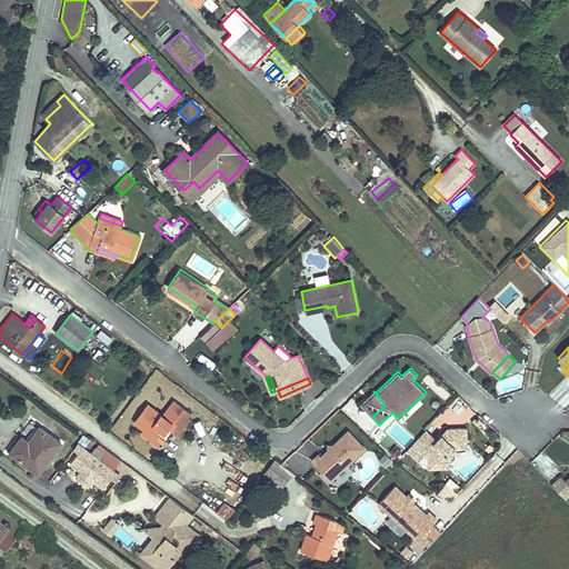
[(383,407),(383,403),(373,391),(360,405),(372,417),(383,407)]
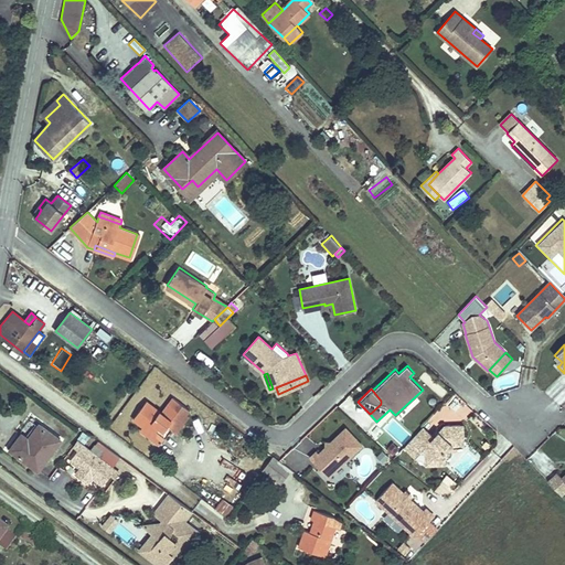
[(176,433),(188,416),(187,414),(190,411),(173,397),(161,413),(147,401),(134,418),(142,426),(153,434),(156,432),(159,427),(161,428),(164,424),(170,428),(176,433)]
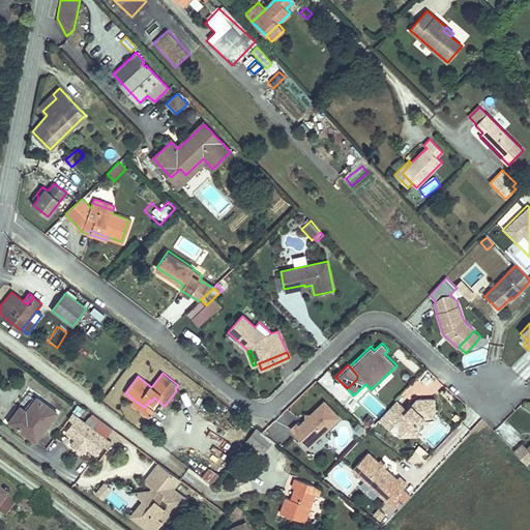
[(370,392),(360,401),(376,417),(384,409),(370,392)]
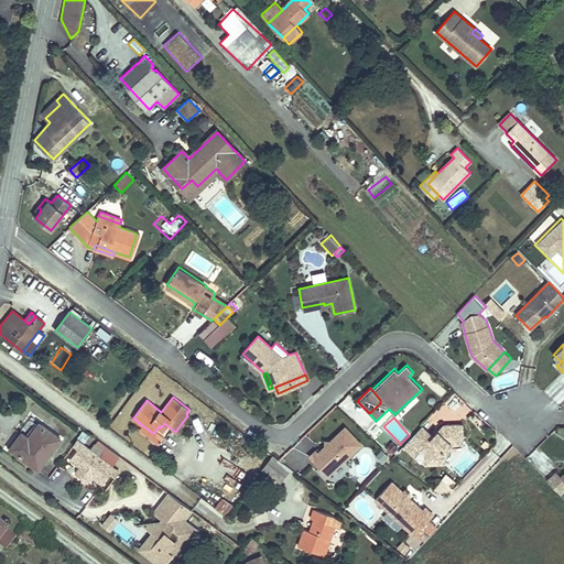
[(39,469),(61,438),(39,423),(32,433),(34,435),(31,440),(29,438),(22,433),(10,448),(39,469)]
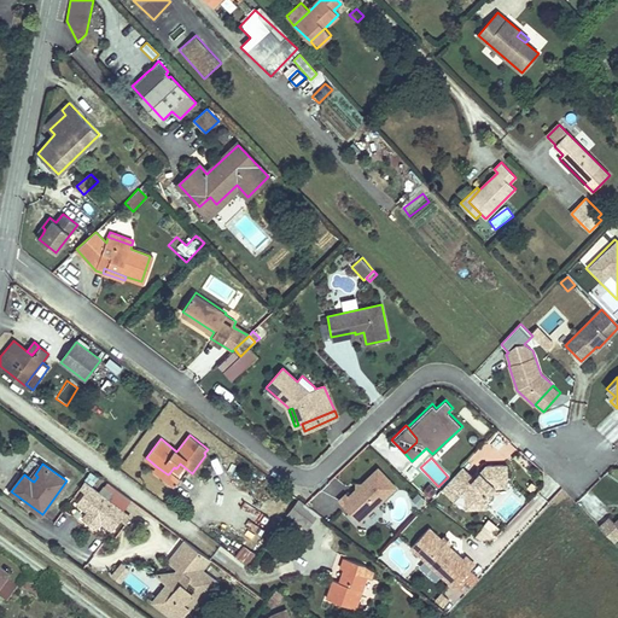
[(174,467),(170,472),(179,478),(186,468),(180,464),(176,468),(174,467)]
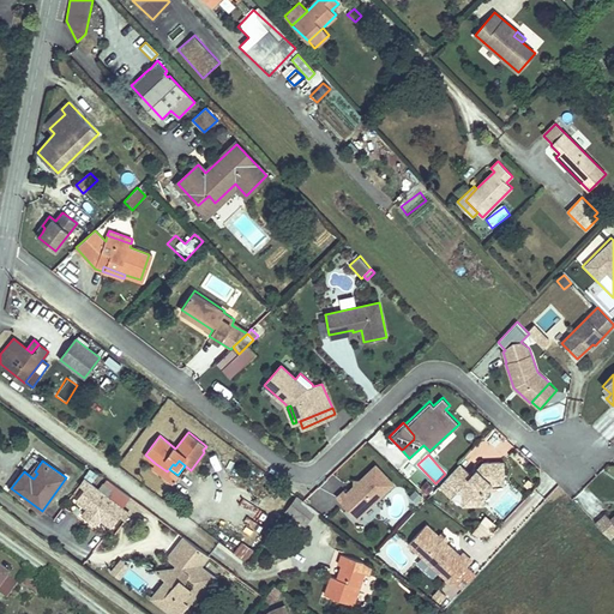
[(483,493),(493,483),(505,483),(504,462),(483,462),(471,474),(461,464),(439,487),(451,498),(455,493),(461,493),(462,506),(483,505),(483,493)]
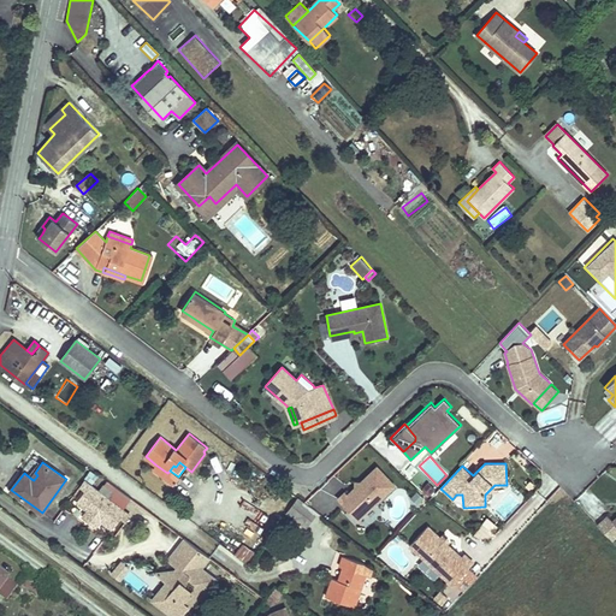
[(167,473),(155,465),(152,469),(173,485),(177,480),(167,473)]
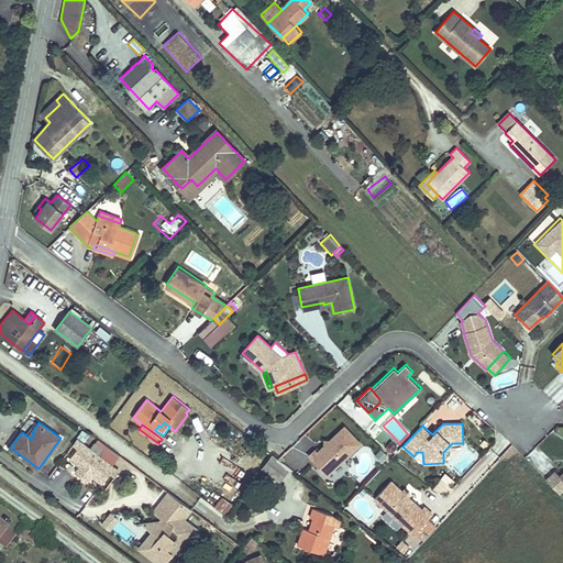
[(327,474),(361,443),(345,426),(330,440),(330,444),(326,444),(318,451),(316,449),(309,455),(327,474)]
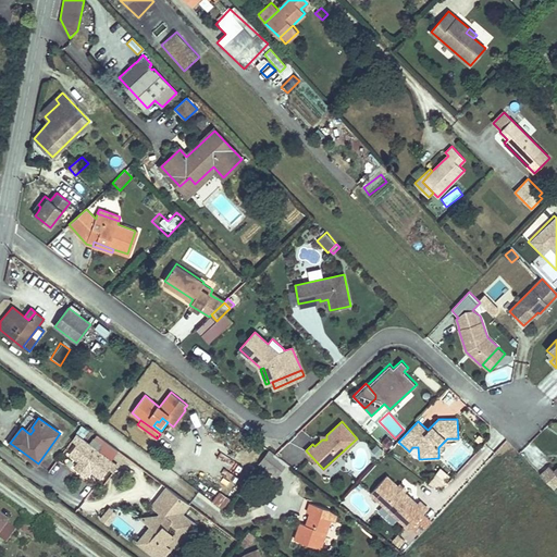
[(118,467),(110,460),(118,450),(107,442),(103,445),(94,437),(89,444),(76,434),(73,438),(78,444),(71,454),(79,461),(75,467),(86,475),(90,470),(100,478),(109,467),(114,471),(118,467)]
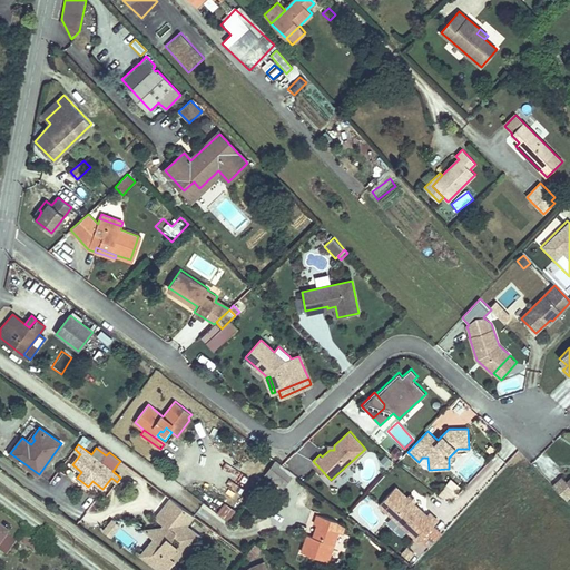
[(396,458),(402,452),(396,446),(391,452),(396,458)]
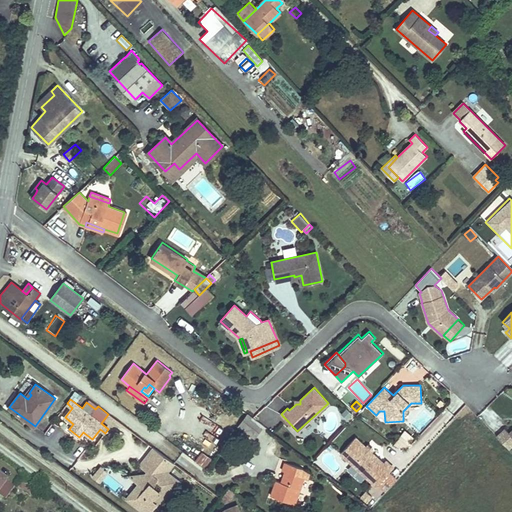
[(347,419),(352,414),(346,409),(341,414),(347,419)]
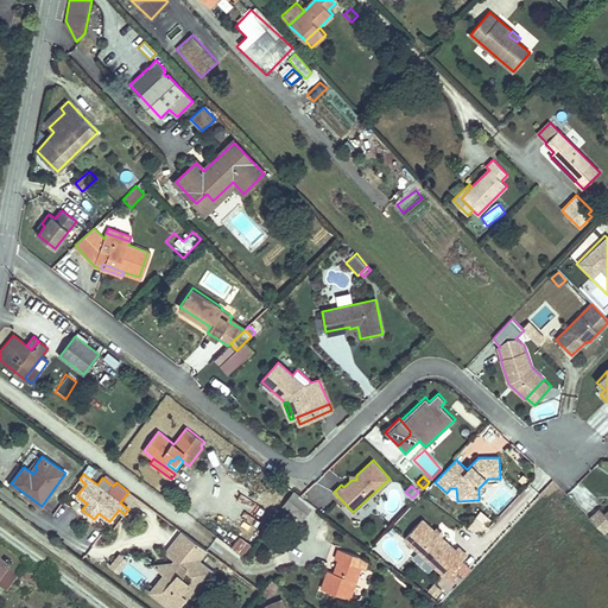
[(317,508),(293,491),(283,506),(306,524),(317,508)]
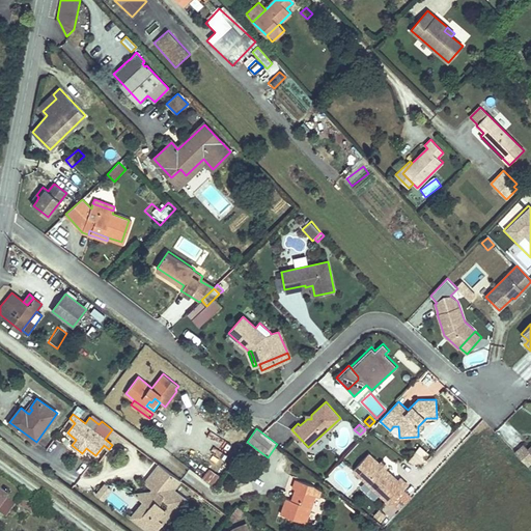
[(530,445),(528,449),(524,444),(514,452),(527,465),(530,460),(530,445)]
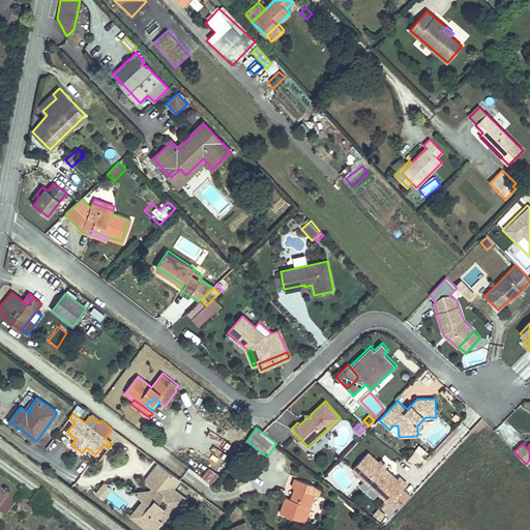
[(421,458),(414,451),(409,457),(415,462),(418,461),(421,458)]
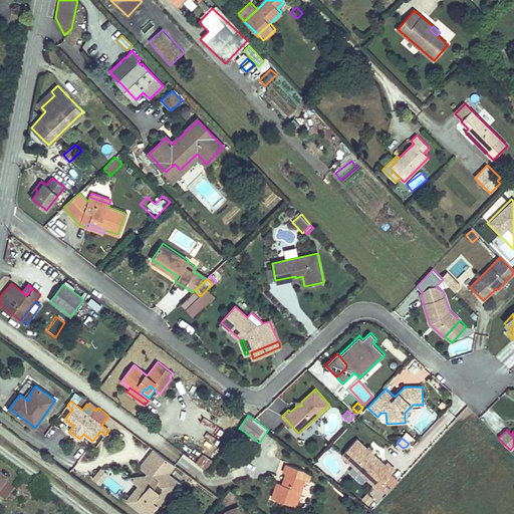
[(386,465),(372,454),(374,451),(369,446),(367,449),(356,439),(342,455),(377,488),(395,470),(387,463),(386,465)]
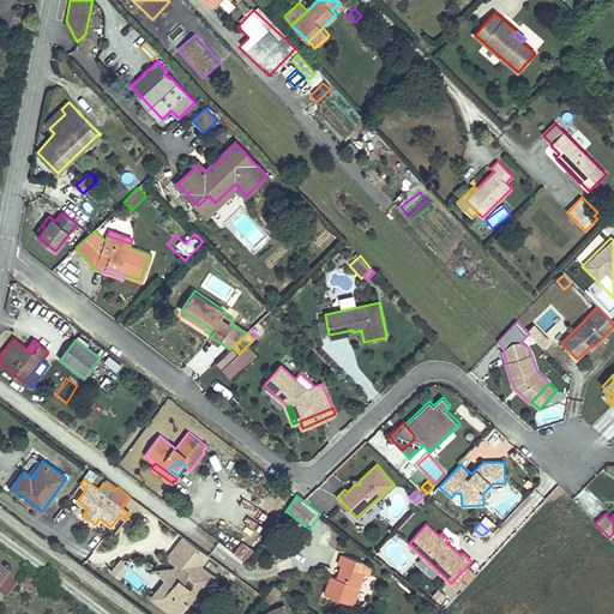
[(191,607),(194,601),(209,597),(208,585),(215,577),(200,566),(209,555),(185,537),(178,545),(187,553),(178,565),(184,570),(179,577),(172,571),(155,571),(166,579),(176,589),(173,593),(170,597),(169,601),(169,608),(170,612),(173,613),(178,613),(186,603),(191,607)]
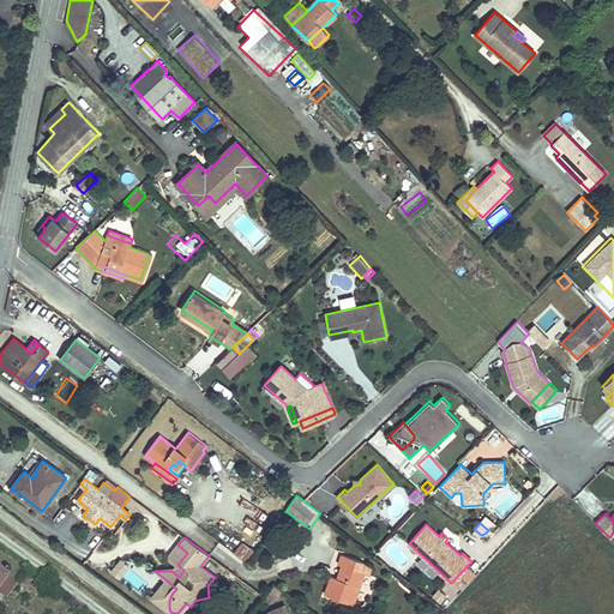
[(242,541),(234,553),(247,563),(256,551),(242,541)]
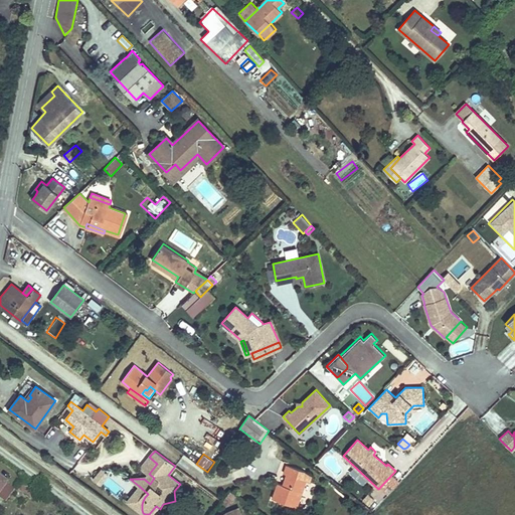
[(157,464),(149,457),(141,468),(149,474),(157,464)]
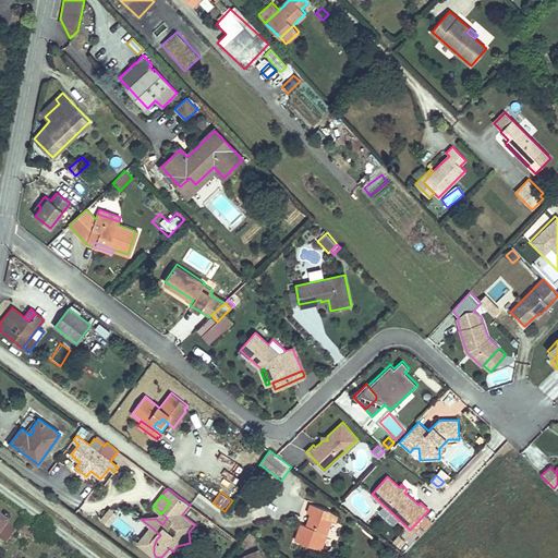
[(320,549),(331,521),(335,522),(337,516),(330,510),(311,504),(307,512),(311,514),(307,525),(301,523),(295,540),(320,549)]
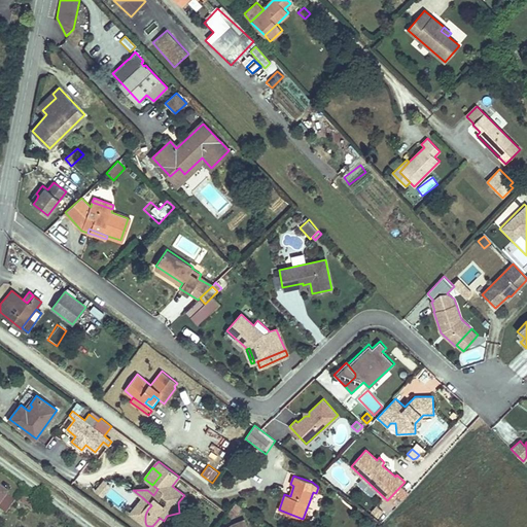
[(103,477),(93,489),(102,496),(111,485),(103,477)]
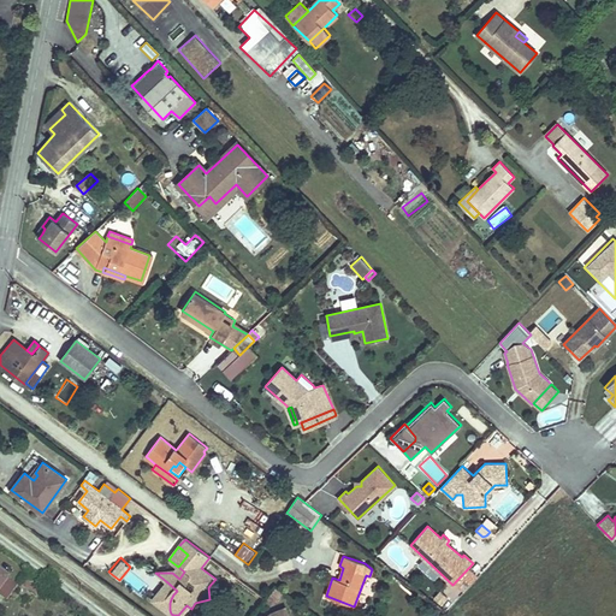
[(184,572),(178,567),(172,573),(179,579),(184,572)]
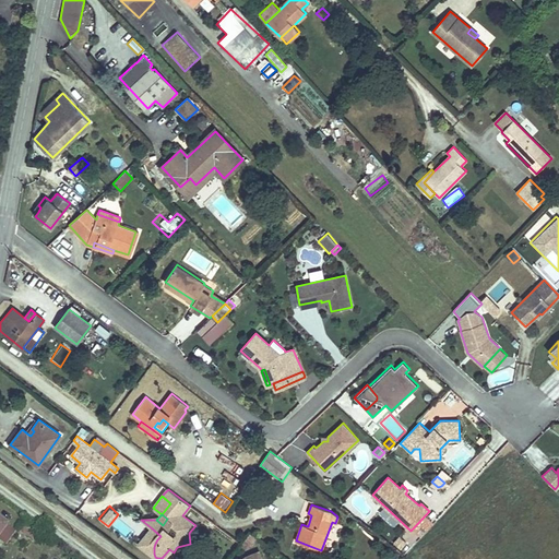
[(0,540),(6,545),(15,532),(7,525),(0,534),(0,540)]
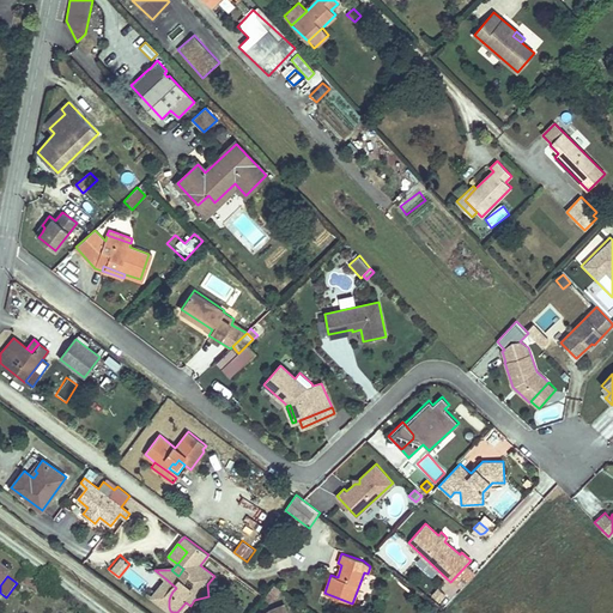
[(176,588),(165,578),(152,596),(170,611),(169,607),(169,600),(170,596),(173,592),(176,588)]
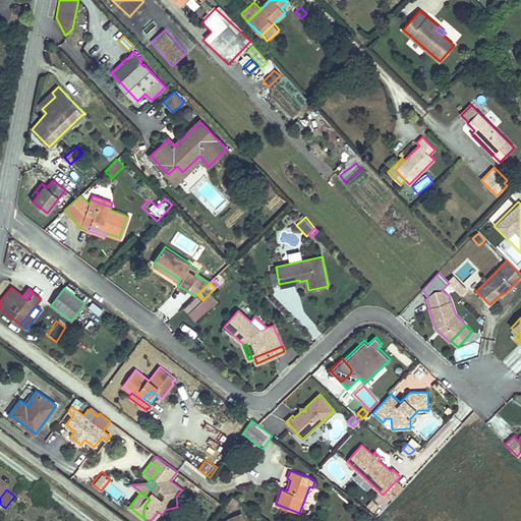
[(236,507),(239,503),(232,498),(223,510),(226,513),(236,507)]
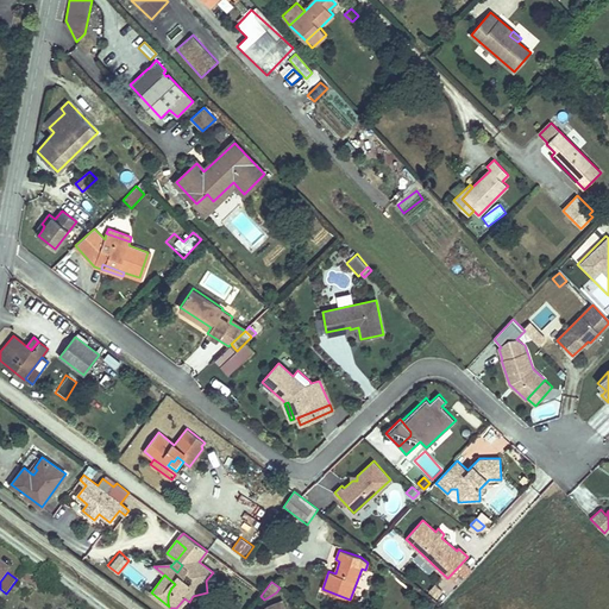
[(443,590),(435,585),(429,591),(437,597),(443,590)]
